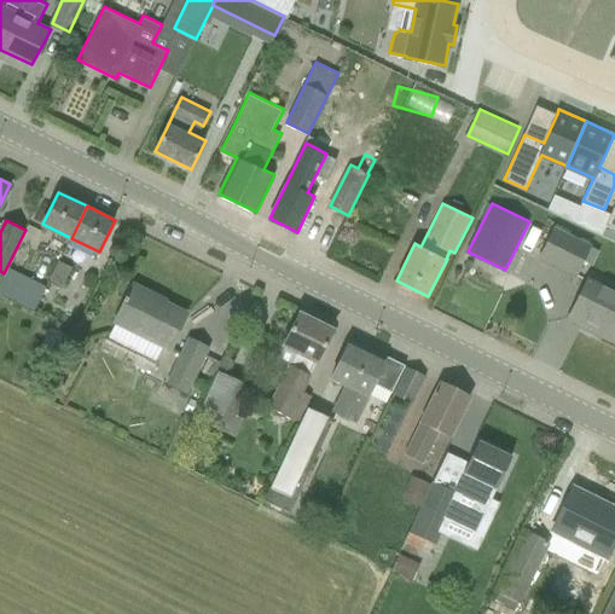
[(614,227),(607,224),(602,233),(614,238),(614,227)]
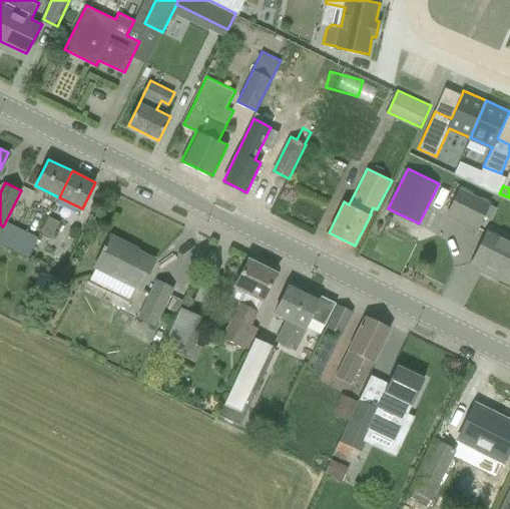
[(447,212),(459,218),(480,228),(493,201),(466,189),(460,186),(447,212)]
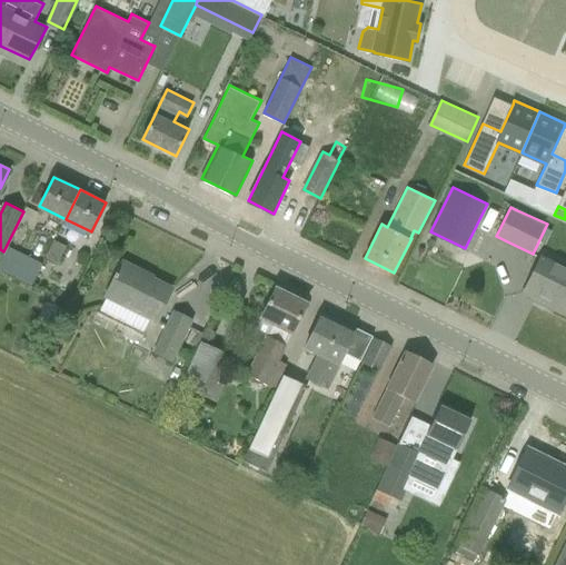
[(37,249),(48,255),(56,239),(45,234),(37,249)]
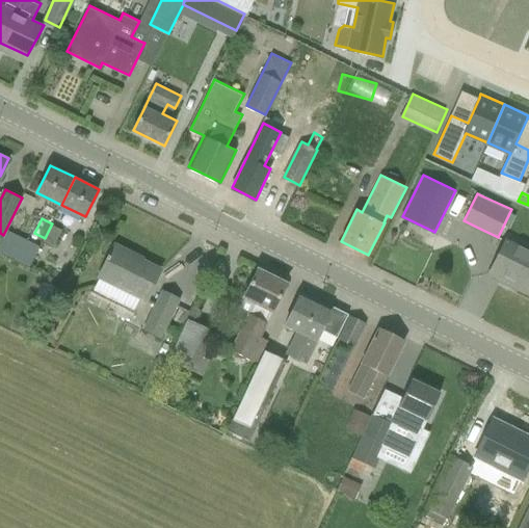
[(52,223),(45,238),(55,243),(62,228),(52,223)]
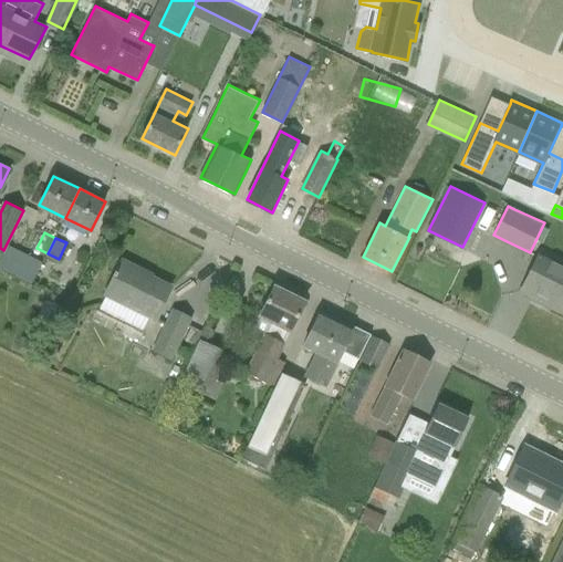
[(17,270),(25,255),(10,247),(2,262),(17,270)]
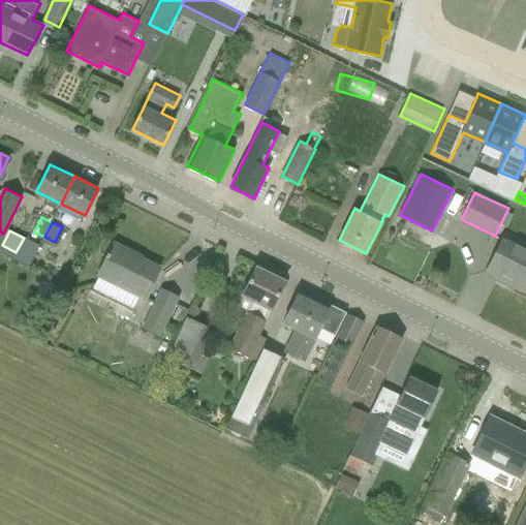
[(525,248),(503,238),(496,253),(487,272),(512,283),(514,279),(525,285),(525,248)]
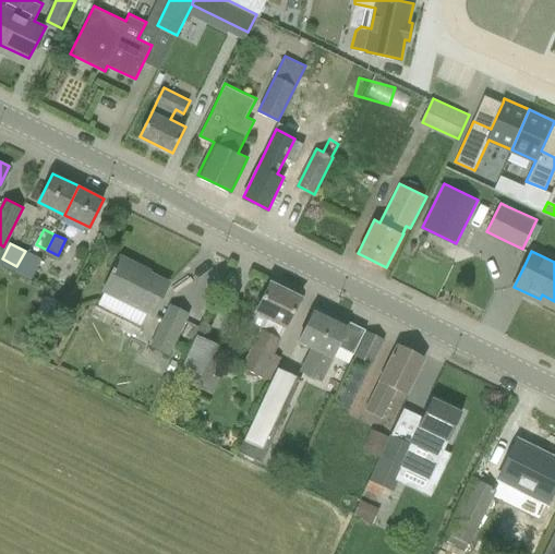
[(113,266),(111,271),(112,272),(105,289),(154,313),(171,277),(143,264),(142,265),(121,255),(115,267),(113,266)]
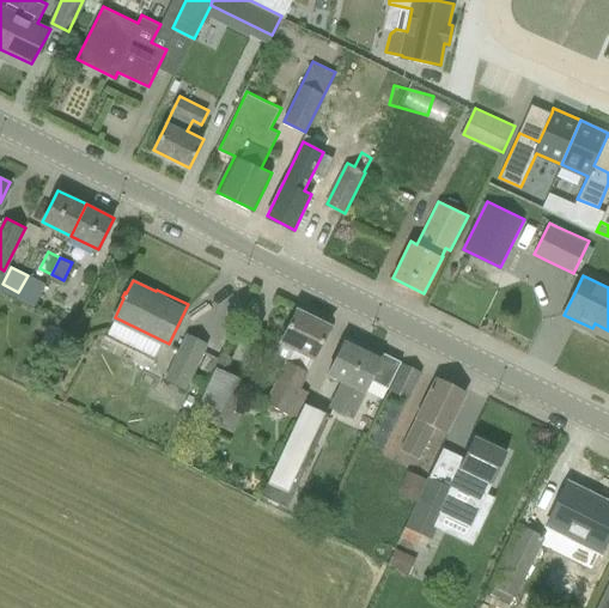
[(298,308),(287,329),(281,341),(294,348),(268,402),(296,417),(309,390),(300,385),(330,324),(298,308)]
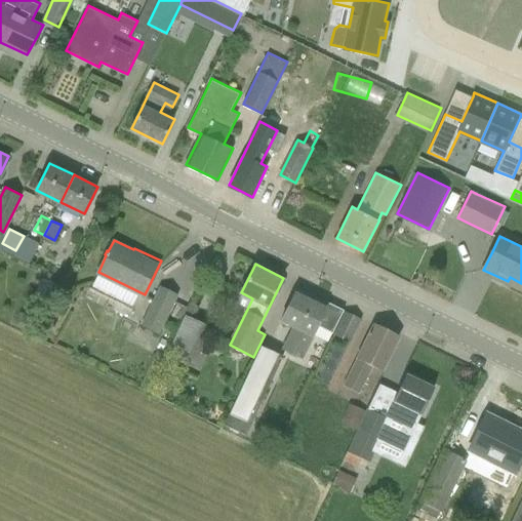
[(162,286),(156,299),(144,323),(159,330),(176,293),(162,286)]
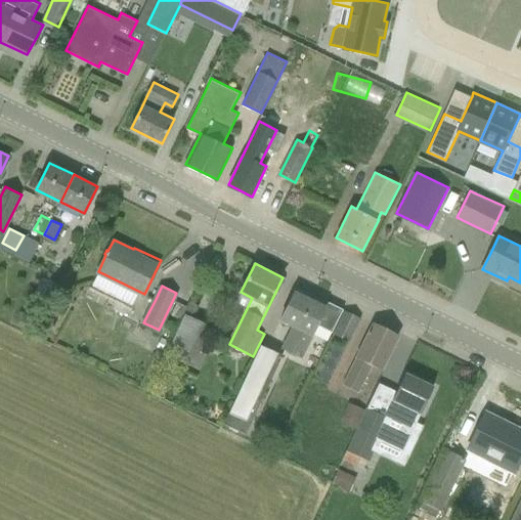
[(295,291),(286,309),(280,319),(294,326),(284,347),(302,356),(317,323),(333,331),(344,308),(329,300),(326,306),(295,291)]
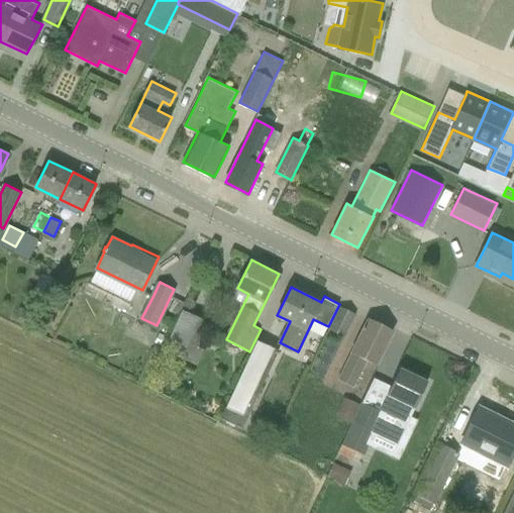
[(188,296),(185,301),(179,312),(181,313),(165,347),(185,357),(191,361),(209,321),(192,313),(198,301),(188,296)]
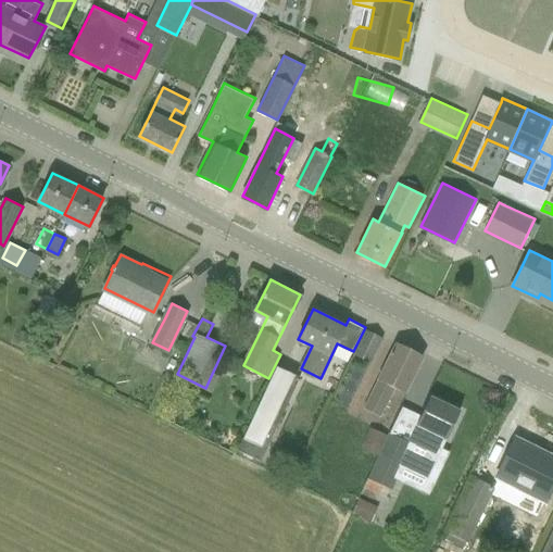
[(187,318),(181,330),(192,336),(199,324),(187,318)]
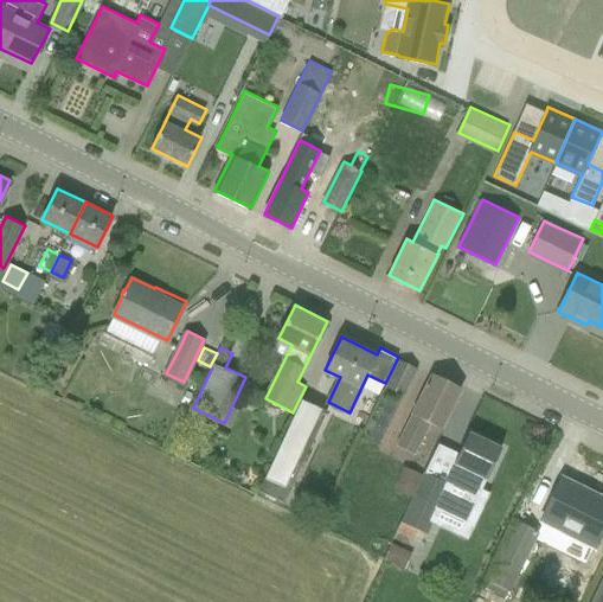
[(401,358),(390,379),(387,384),(405,394),(418,366),(401,358)]
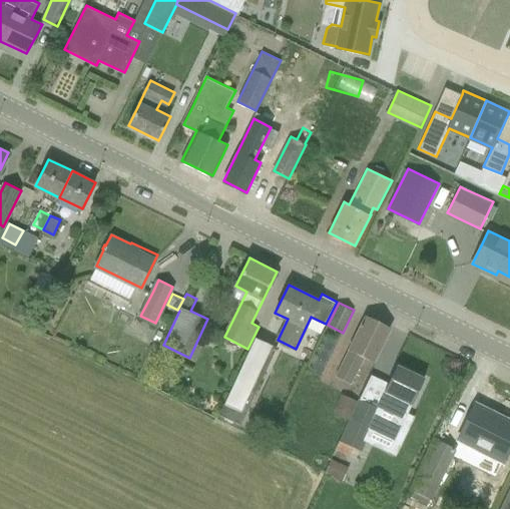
[(365,316),(357,334),(336,375),(352,383),(365,357),(374,362),(391,328),(365,316)]
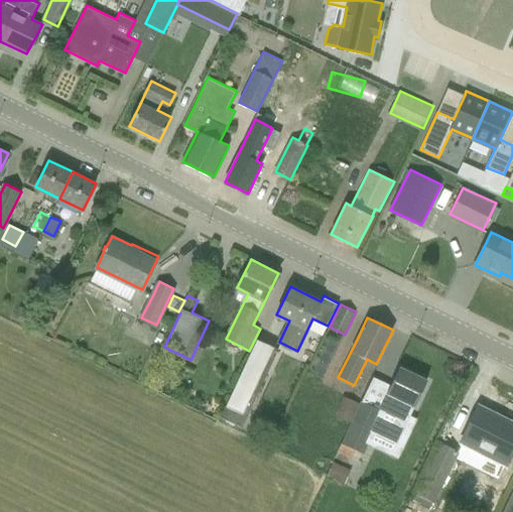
[(257,339),(222,415),(243,425),(279,349),(257,339)]
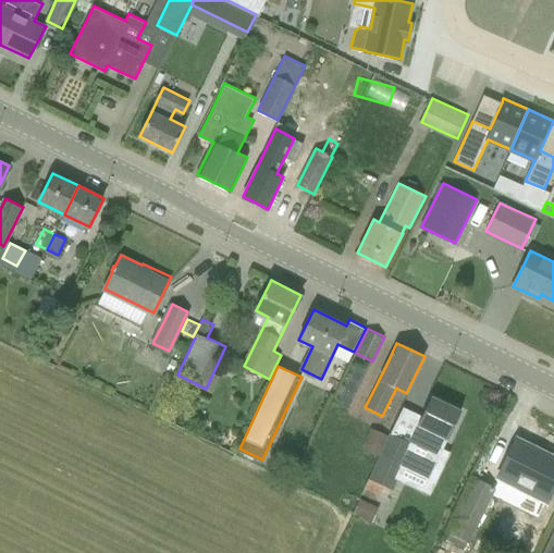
[(392,432),(371,477),(393,488),(403,466),(430,478),(462,410),(431,396),(410,441),(392,432)]
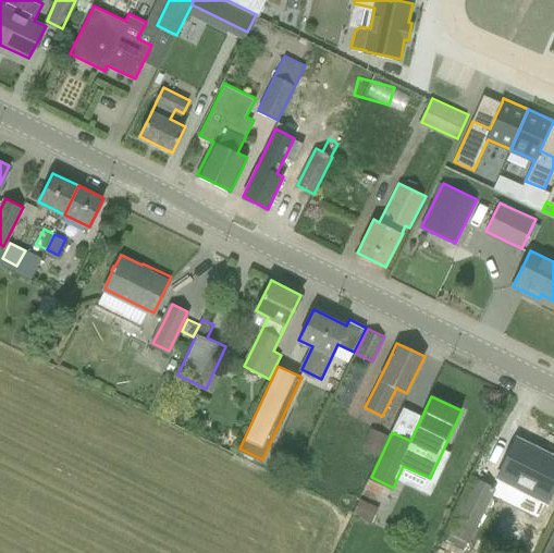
[(372,426),(362,445),(380,454),(390,433),(372,426)]
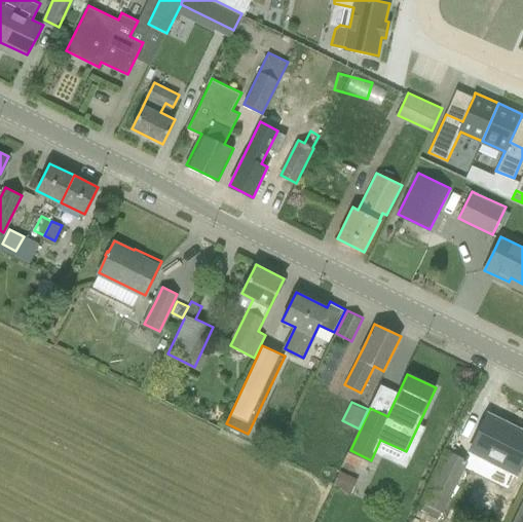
[(522,431),(489,414),(480,432),(471,449),(516,472),(522,458),(522,431)]
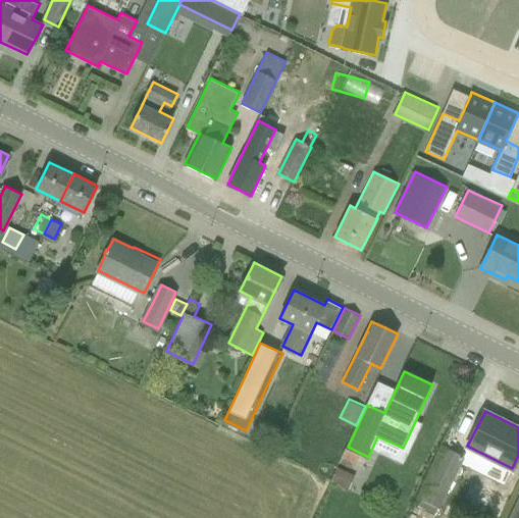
[(447,449),(422,500),(419,505),(435,513),(462,457),(447,449)]
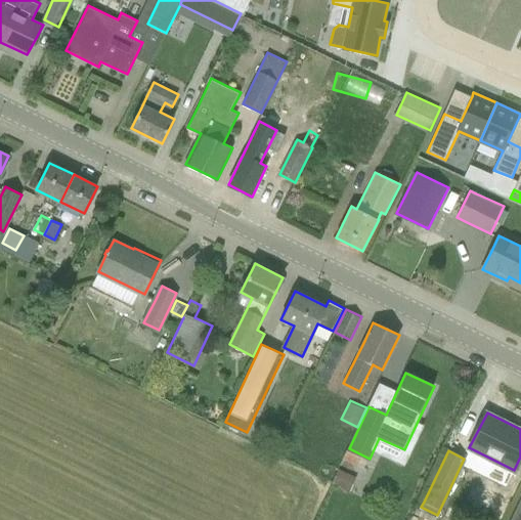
[(520,502),(512,519),(520,519),(520,502)]
